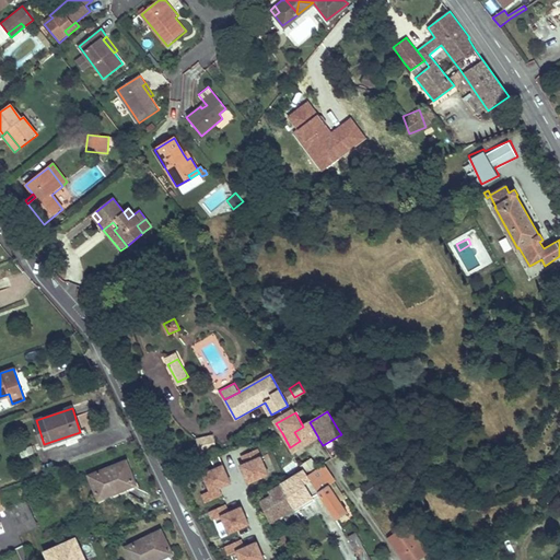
[(310,422),(303,427),(294,432),(300,441),(290,447),(293,452),(293,453),(303,447),(310,443),(314,441),(318,438),(310,422)]
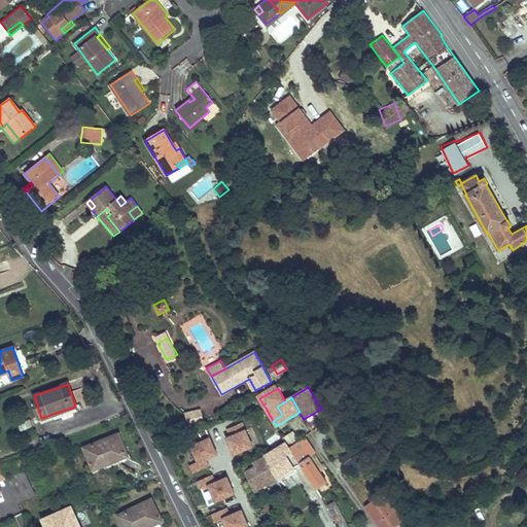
[(259,411),(266,408),(259,398),(254,400),(259,411)]
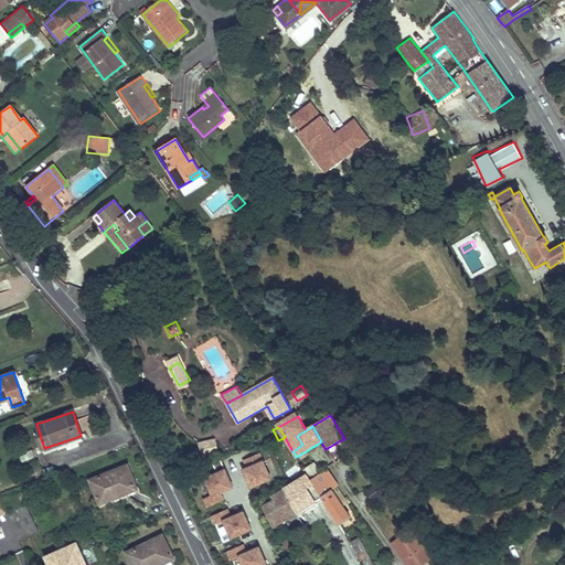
[(215,438),(199,441),(202,457),(219,452),(215,438)]
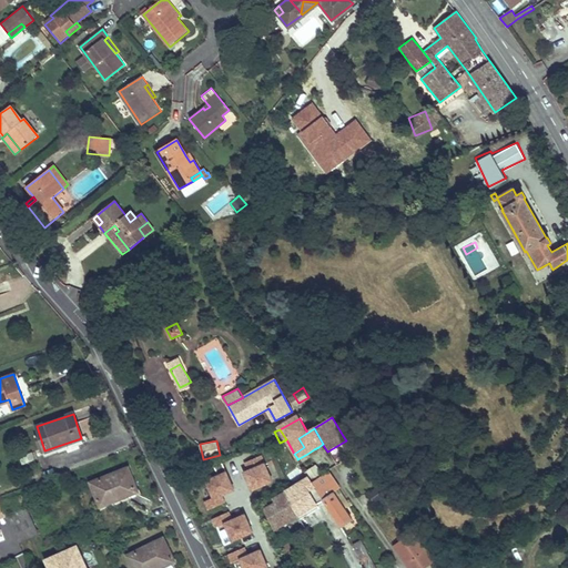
[(358,466),(365,462),(357,449),(347,455),(356,468),(358,466)]
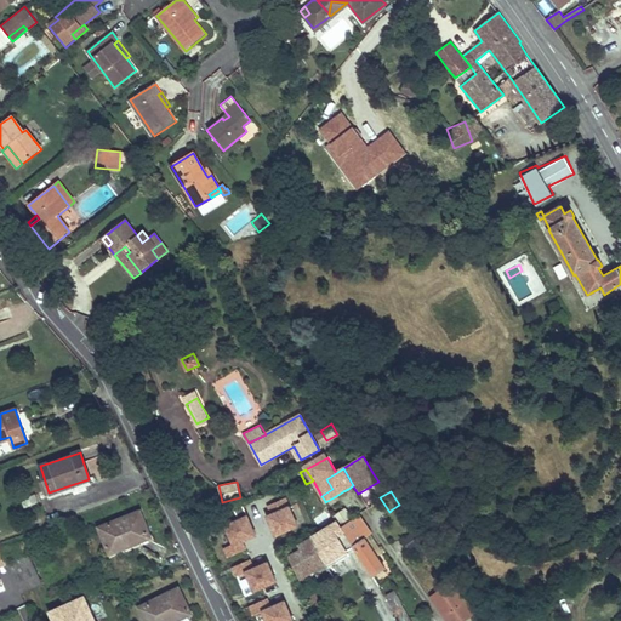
[(298,527),(286,499),(268,506),(272,514),(267,517),(275,536),(298,527)]
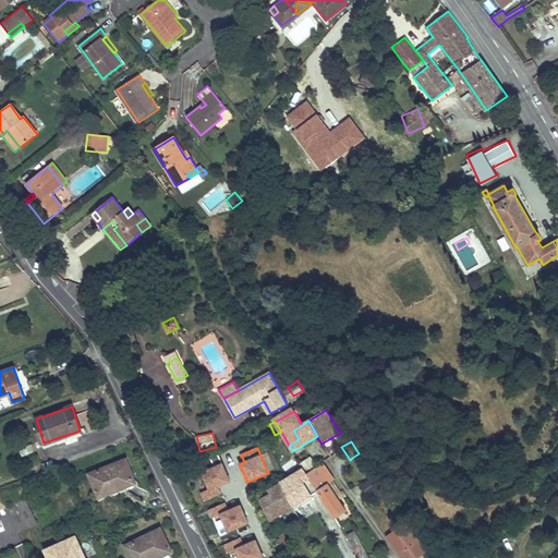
[(230,481),(218,453),(210,458),(214,466),(203,472),(209,488),(202,493),(205,500),(220,494),(217,486),(230,481)]
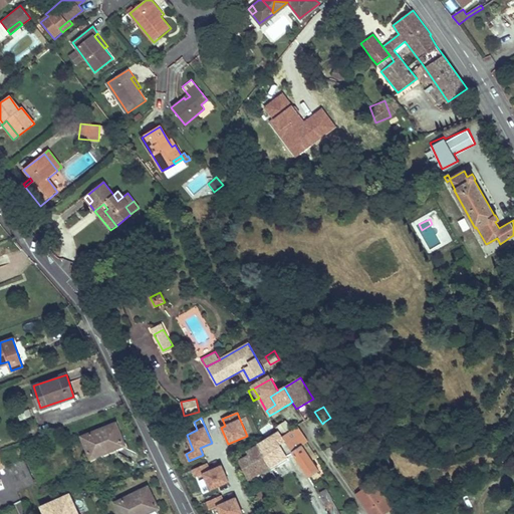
[(291,431),(286,422),(277,428),(278,431),(280,433),(282,437),(291,431)]
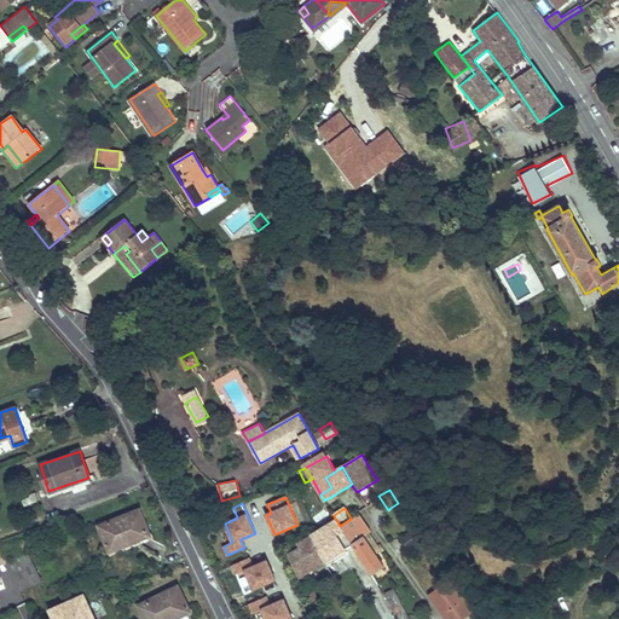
[(140,510),(98,525),(108,551),(150,536),(140,510)]
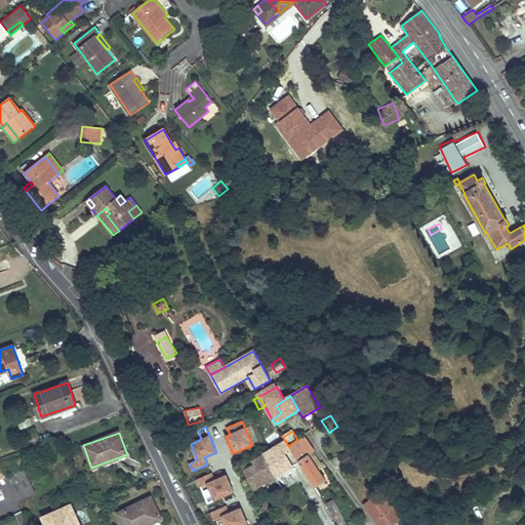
[(304,437),(297,440),(288,446),(299,463),(317,488),(326,481),(310,455),(314,452),(304,437)]
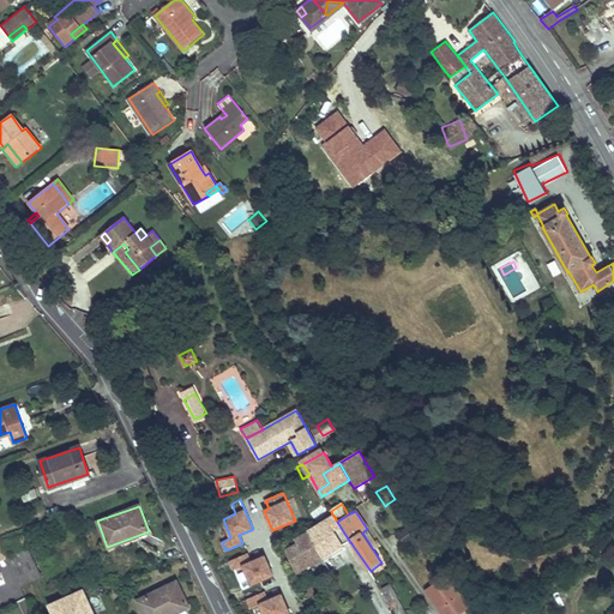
[(413,523),(405,513),(398,518),(405,528),(413,523)]
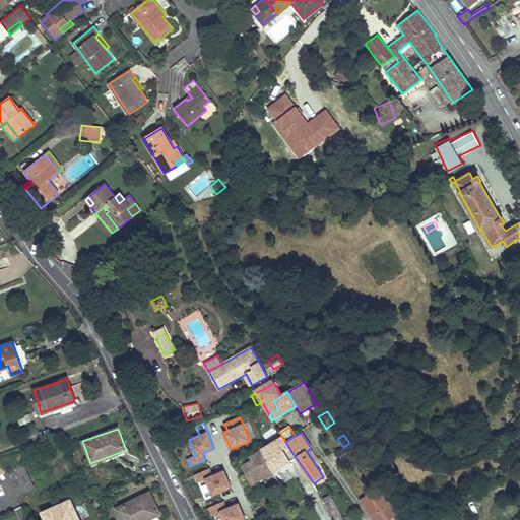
[(285,442),(283,438),(261,451),(273,472),(275,476),(284,470),(282,467),(289,462),(297,459),(285,442)]
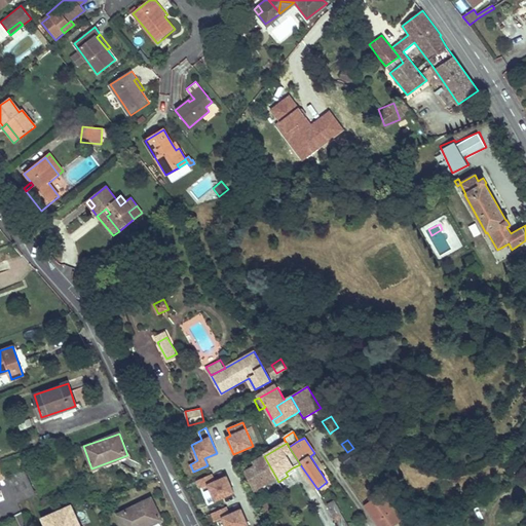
[(276,478),(264,456),(252,462),(254,466),(245,472),(254,491),(276,478)]
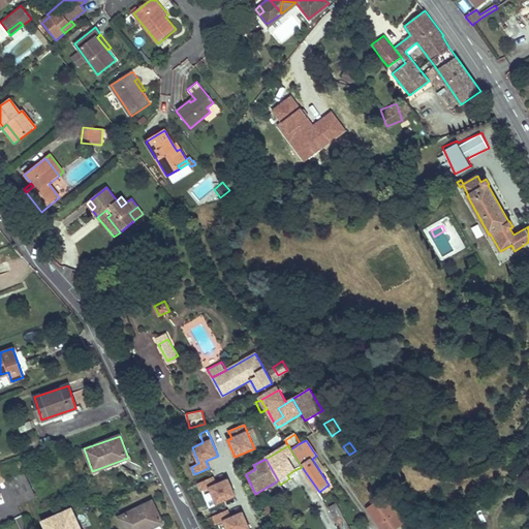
[(7,481),(11,492),(19,505),(35,497),(25,473),(7,481)]
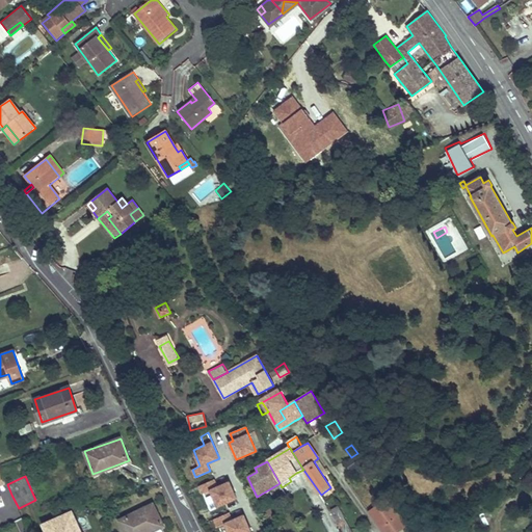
[(217,506),(236,498),(230,482),(217,487),(214,479),(198,485),(203,494),(211,490),(217,506)]
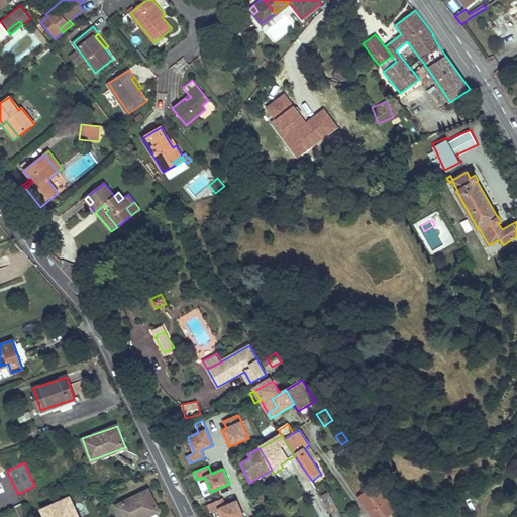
[(18,494),(11,481),(3,485),(9,499),(18,494)]
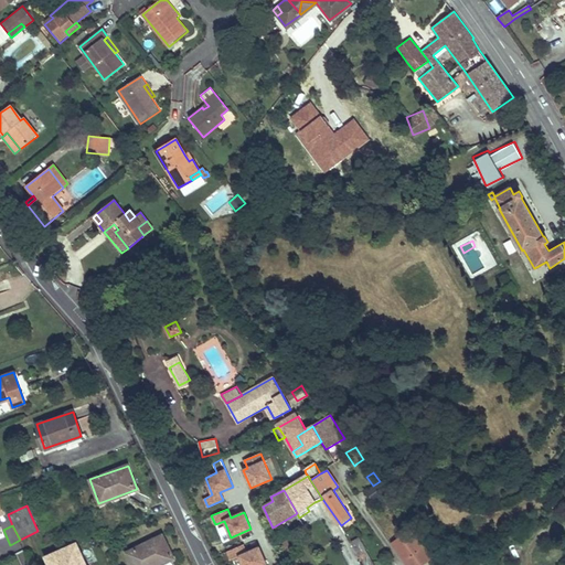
[(406,564),(422,564),(433,558),(413,531),(393,545),(406,564)]
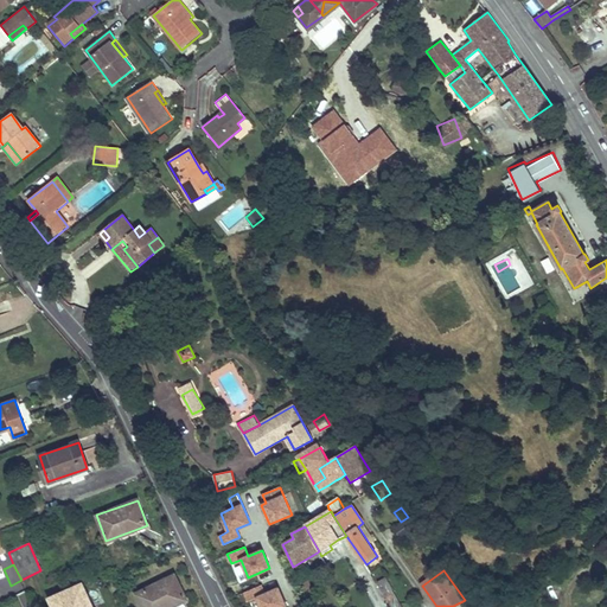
[(174,575),(136,594),(142,606),(171,606),(186,600),(174,575)]
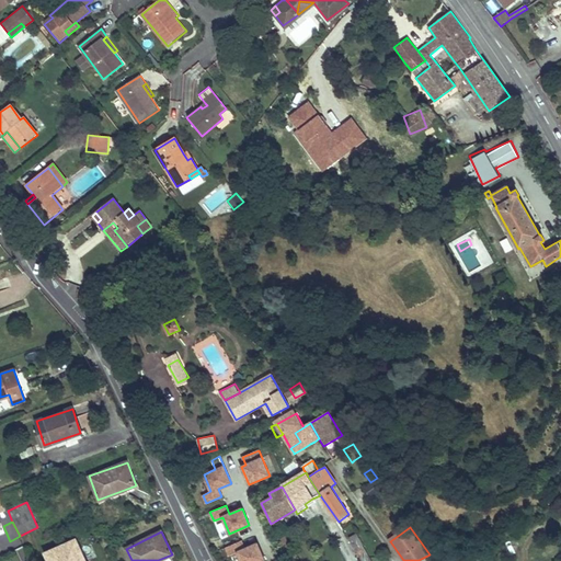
[(370,560),(363,545),(357,536),(356,535),(348,539),(361,560),(370,560)]
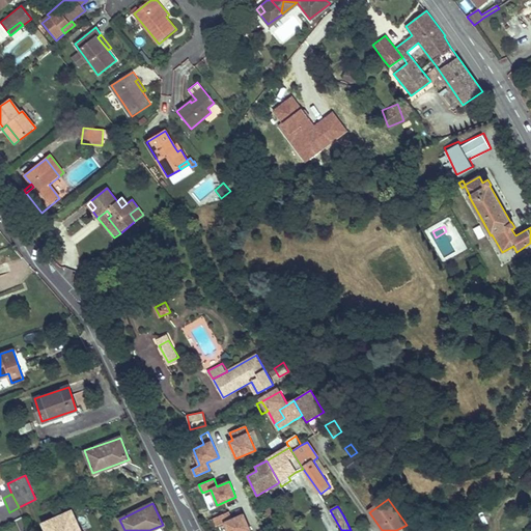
[(267,523),(275,520),(269,507),(261,510),(267,523)]
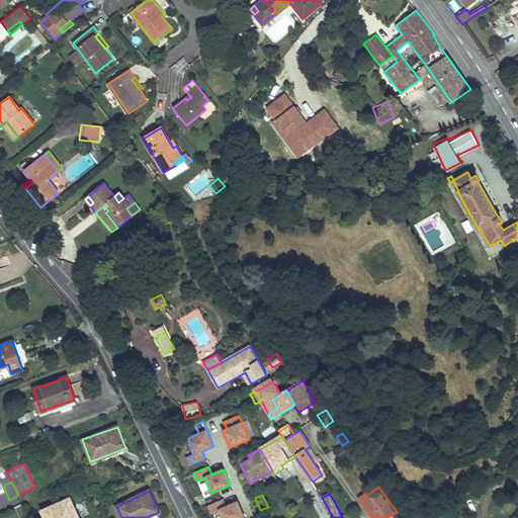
[(223,517),(243,517),(245,517),(238,502),(226,507),(223,499),(207,506),(211,513),(220,510),(223,517)]
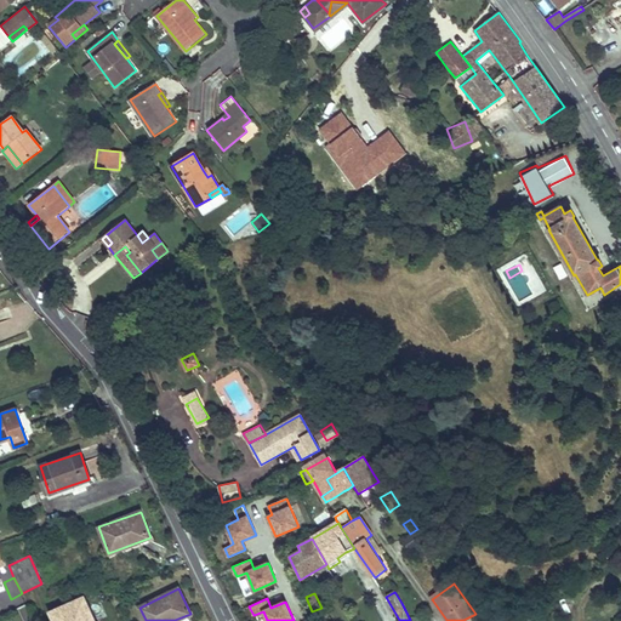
[(93,620),(84,599),(52,613),(55,620),(93,620)]
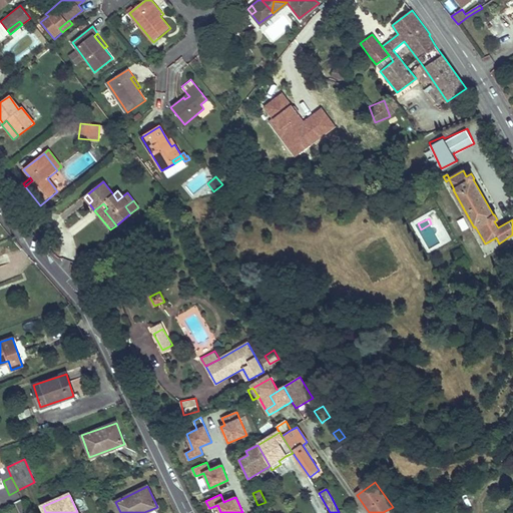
[(273,512),(269,501),(266,502),(258,505),(261,512),(273,512)]
